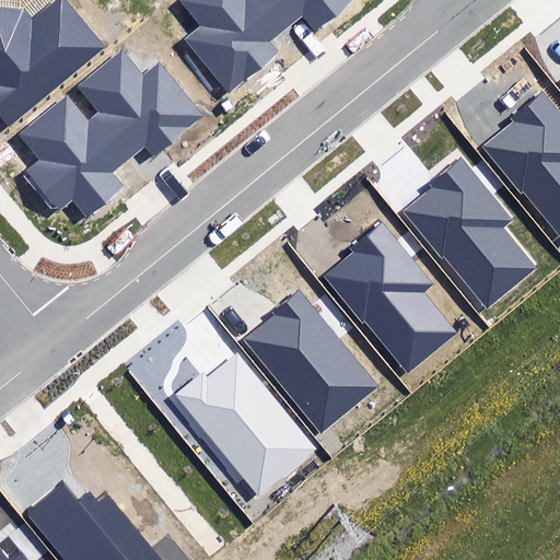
[(0,114),(9,126),(107,46),(69,0),(55,0),(32,19),(25,10),(0,8),(0,114)]
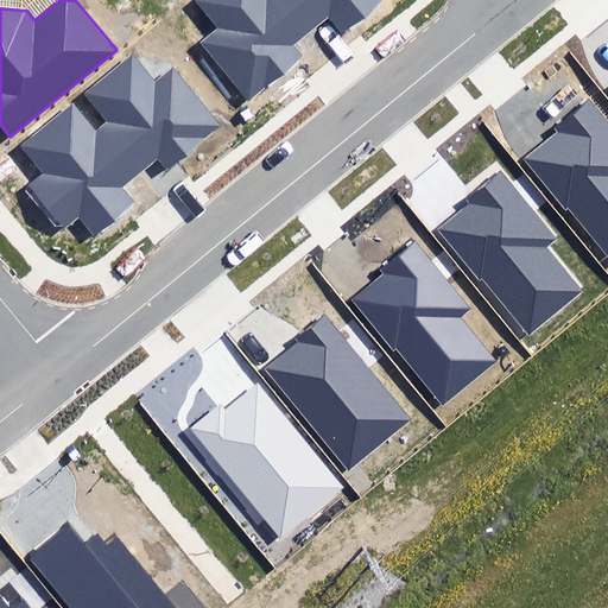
[(290,45),(309,30),(285,0),(200,0),(221,27),(202,42),(246,97),(298,57),(290,45)]
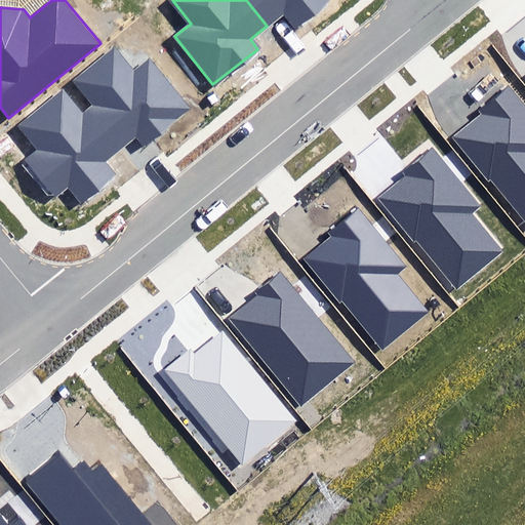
[(246,0),(267,26),(284,12),(298,30),(336,0),(246,0)]
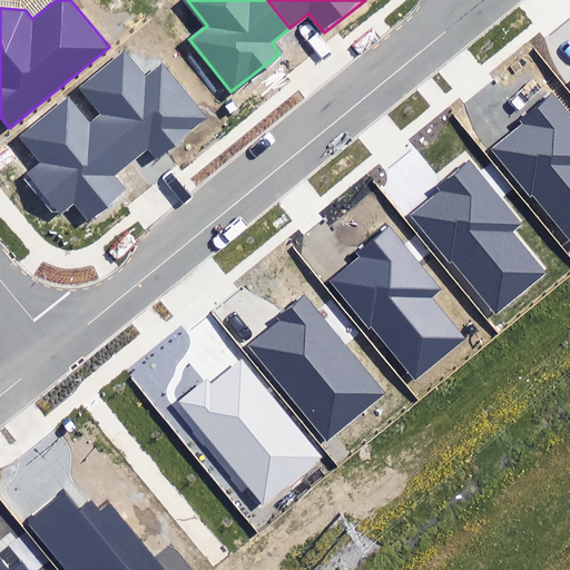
[(105,116),(98,121),(131,163),(147,149),(158,161),(209,119),(161,61),(146,75),(124,48),(79,85),(105,116)]
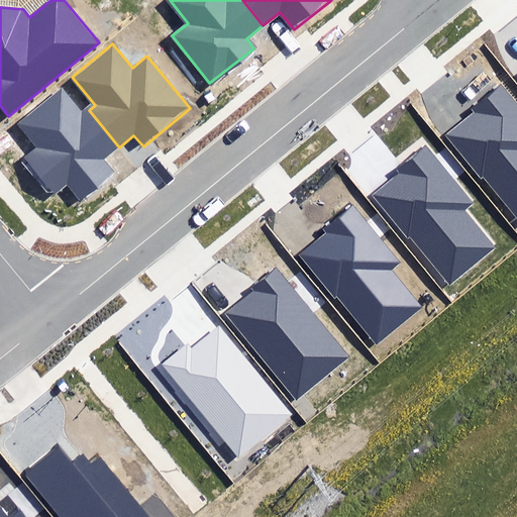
[(516,101),(501,83),(470,109),(474,113),(445,136),(480,178),(483,176),(516,216),(516,101)]
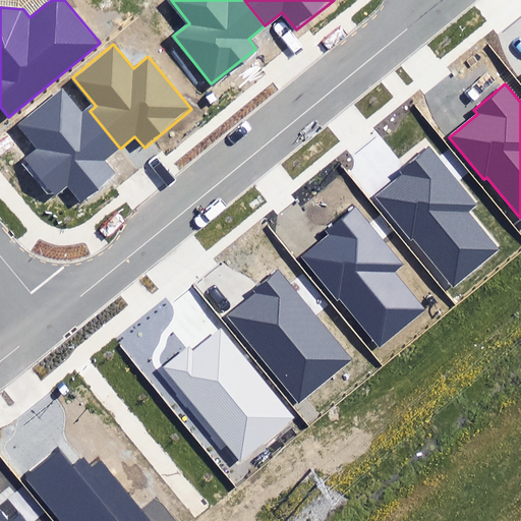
[(120,149),(90,111),(84,115),(64,91),(21,124),(41,148),(23,162),(53,197),(66,186),(80,204),(117,174),(106,160),(120,149)]
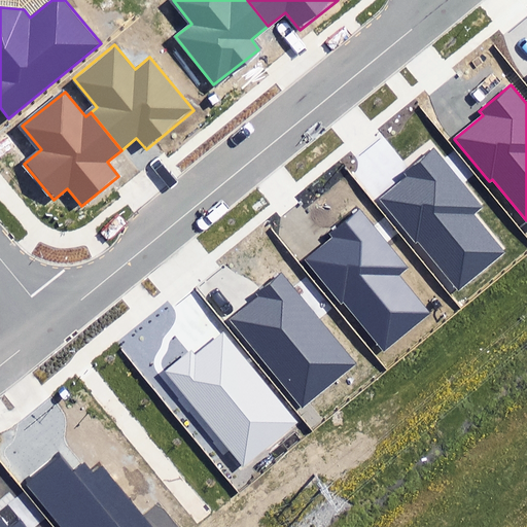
[(485,206),(435,146),(403,173),(408,177),(379,201),(415,244),(418,241),(460,292),(505,254),(473,215),(485,206)]
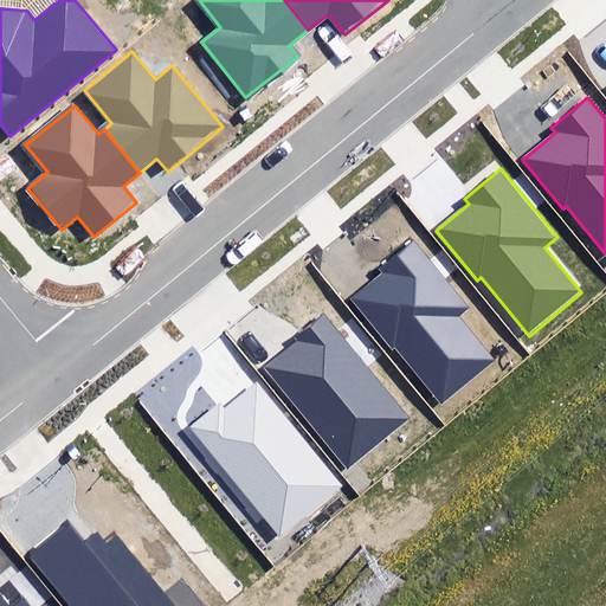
[(471,305),(414,238),(378,269),(382,274),(349,301),(391,349),(394,347),(443,406),(495,362),(458,317),(471,305)]
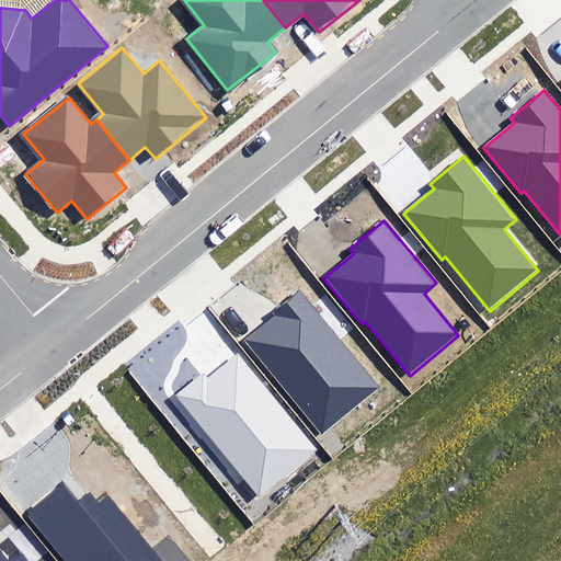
[(378,387),(298,290),(273,311),(277,317),(247,342),(322,433),(378,387)]
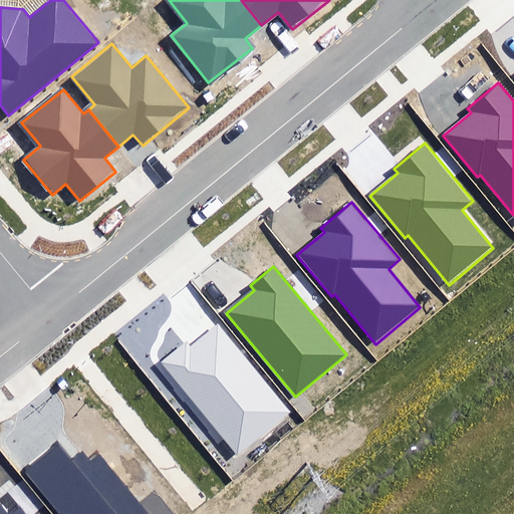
[(291,412),(218,325),(190,348),(186,343),(161,364),(238,457),(291,412)]
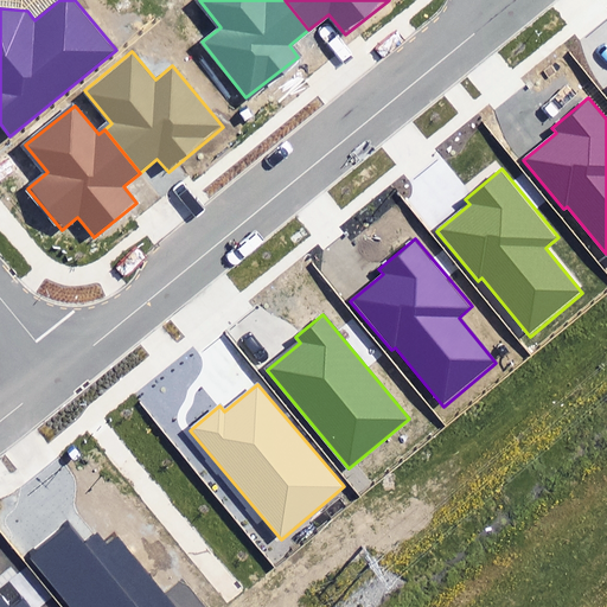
[(84,545),(69,528),(31,560),(70,606),(174,606),(116,537),(106,547),(96,536),(84,545)]
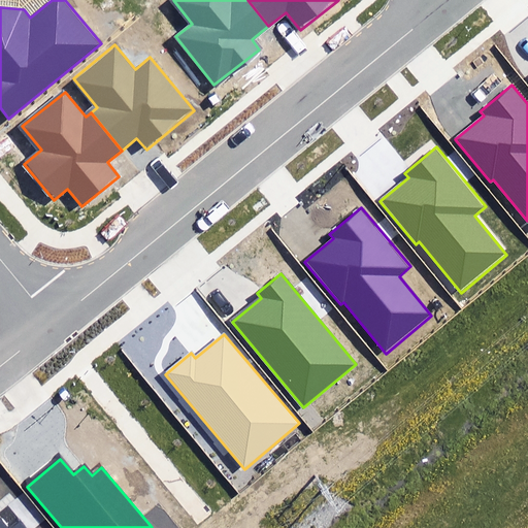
[(0,521),(0,527),(28,527),(21,519),(9,527),(6,527),(1,521),(0,521)]
